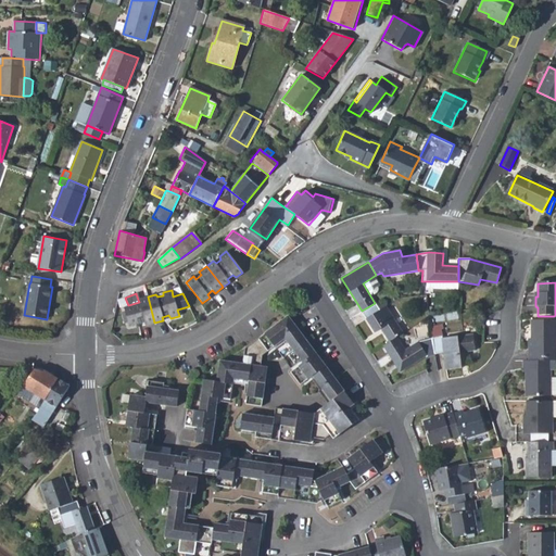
[(147,326),(154,323),(148,297),(138,300),(139,302),(128,305),(124,307),(129,327),(144,321),(147,326)]
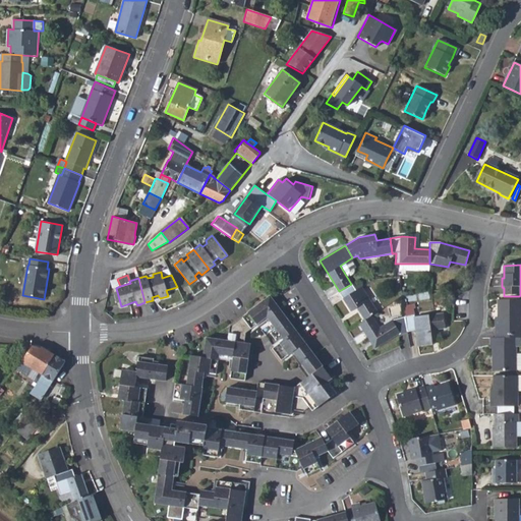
[(357,307),(364,320),(371,315),(378,311),(362,287),(356,290),(354,287),(351,284),(339,291),(351,311),(357,307)]
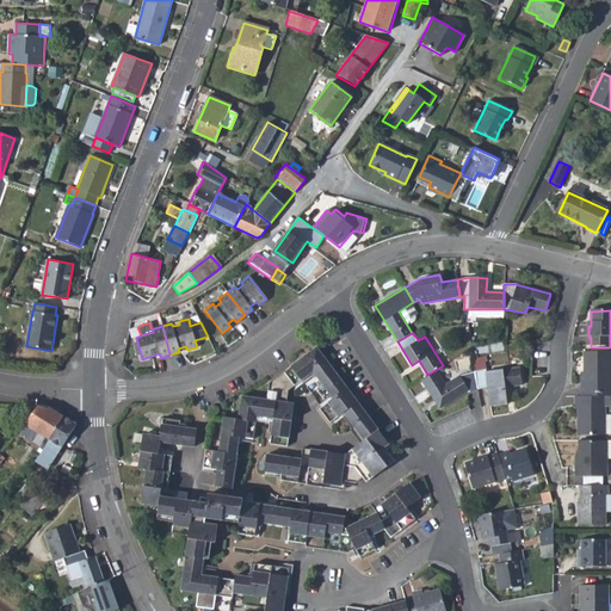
[(236,454),(240,438),(252,439),(255,417),(273,419),(270,440),(288,443),(294,405),(287,403),(288,390),(313,371),(333,399),(319,409),(329,423),(343,413),(364,440),(346,454),(302,449),(301,460),(266,456),(264,471),(281,474),(281,481),(339,488),(340,480),(355,482),(362,477),(365,481),(393,461),(383,448),(387,444),(316,347),(269,383),(266,400),(241,396),(238,420),(223,418),(218,452),(205,451),(203,468),(217,470),(215,486),(232,488),(238,456),(236,454)]
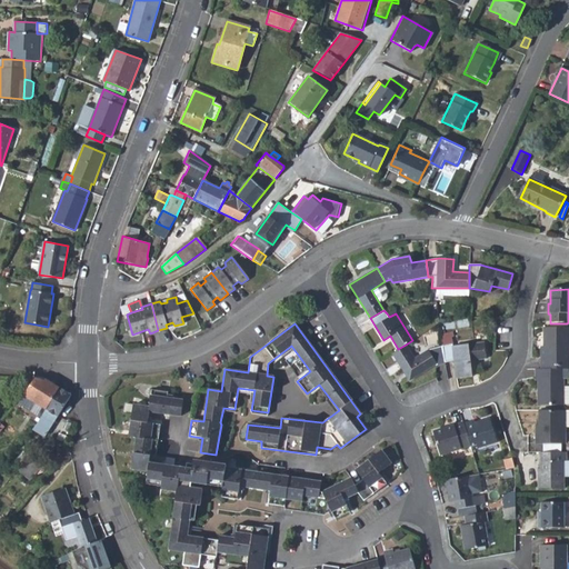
[(568,328),(545,328),(546,358),(542,358),(542,369),(568,369),(568,328)]
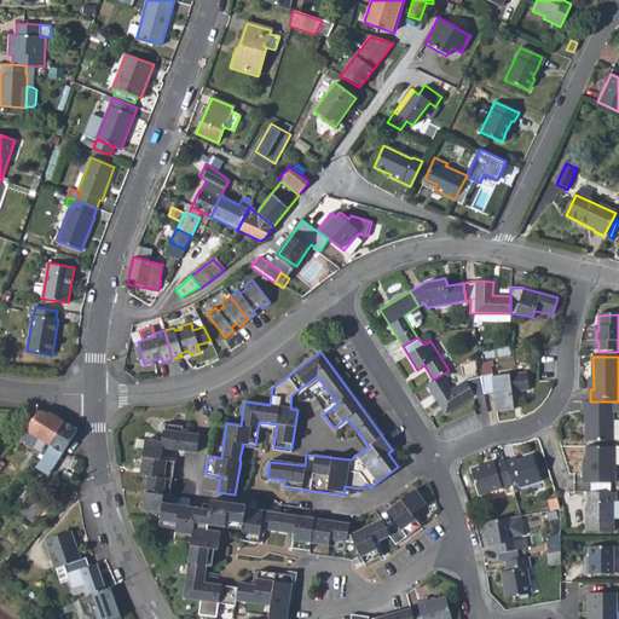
[(492,374),(481,377),(484,394),(493,392),(496,411),(513,410),(512,392),(528,391),(526,372),(493,376),(492,374)]
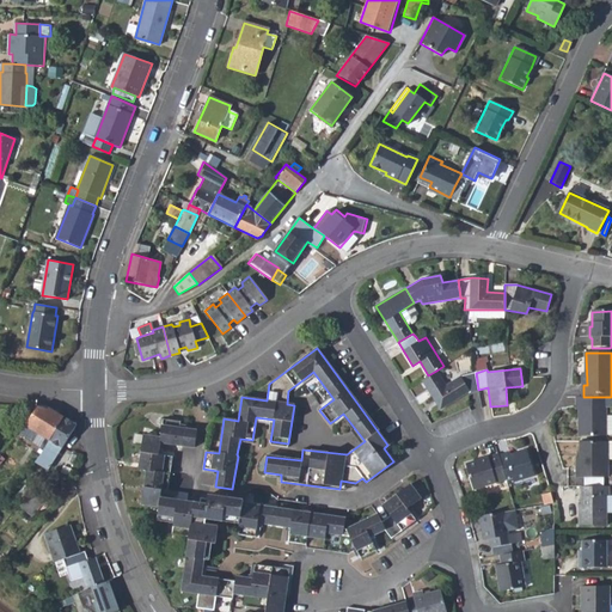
[(446,385),(436,371),(428,375),(421,380),(439,410),(469,392),(478,390),(476,373),(458,378),(446,385)]
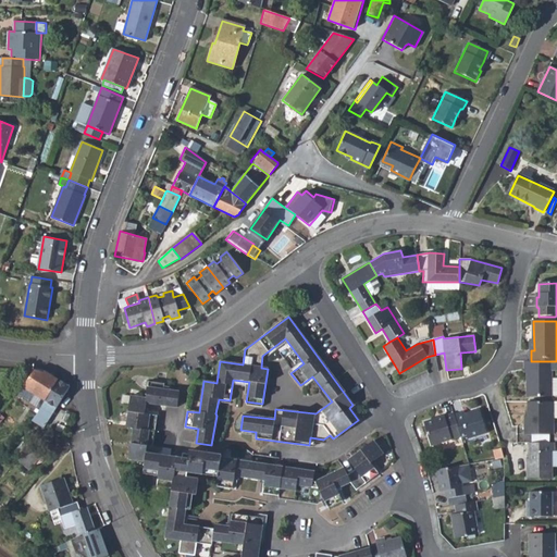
[(556,361),(531,361),(525,361),(525,373),(529,373),(529,397),(553,396),(553,395),(553,379),(553,372),(556,371),(556,361)]
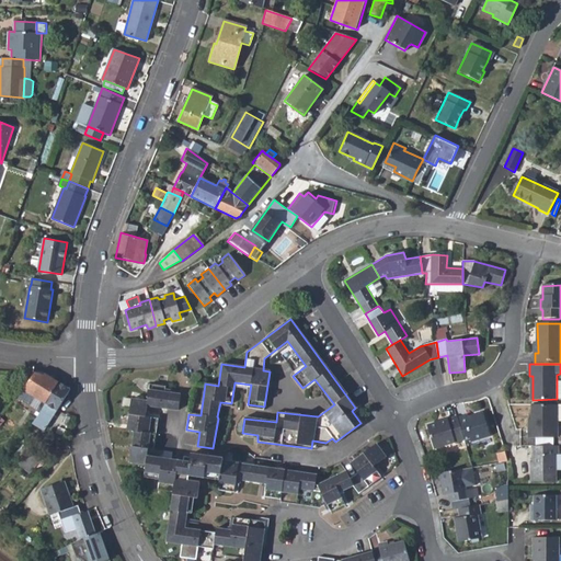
[(24,389),(46,403),(59,382),(45,374),(45,375),(35,373),(24,389)]
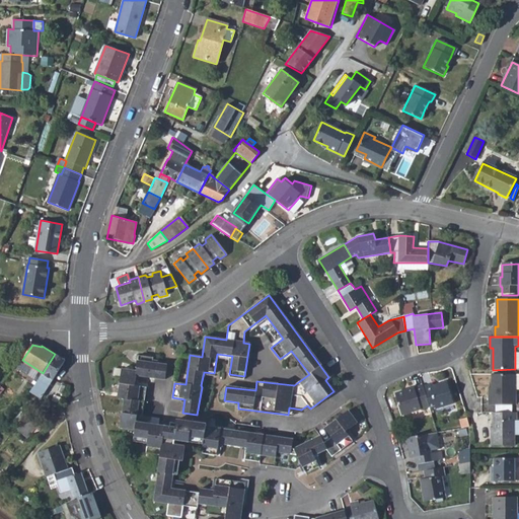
[(49,385),(54,379),(65,360),(55,354),(43,373),(40,379),(49,385)]
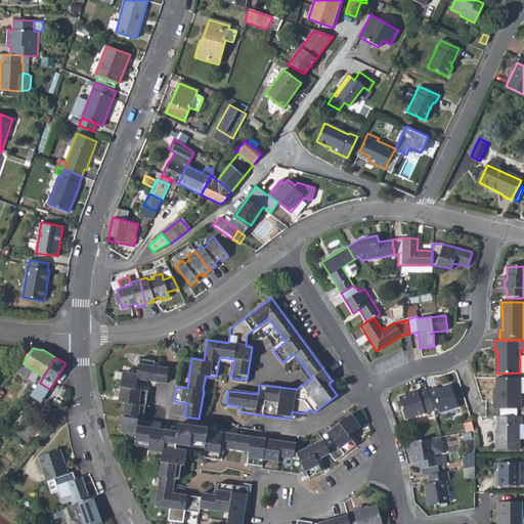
[(241,523),(247,487),(217,482),(215,494),(201,492),(201,497),(172,493),(176,465),(183,466),(185,450),(175,448),(176,444),(190,446),(191,441),(206,443),(204,457),(218,460),(220,448),(248,452),(247,464),(260,467),(260,469),(296,474),(304,471),(307,477),(320,471),(315,460),(328,454),(334,462),(355,445),(348,436),(359,427),(351,415),(328,433),(334,442),(325,447),(321,441),(296,453),(294,453),(295,444),(267,440),(208,431),(208,428),(177,424),(177,427),(170,427),(170,431),(137,426),(137,420),(142,421),(145,404),(147,391),(135,389),(136,380),(166,384),(168,368),(154,366),(155,361),(139,359),(137,375),(123,373),(119,401),(125,402),(121,432),(136,434),(134,440),(149,443),(147,456),(162,460),(155,506),(169,509),(167,520),(181,523),(184,511),(199,513),(200,509),(228,513),(225,523),(241,523)]
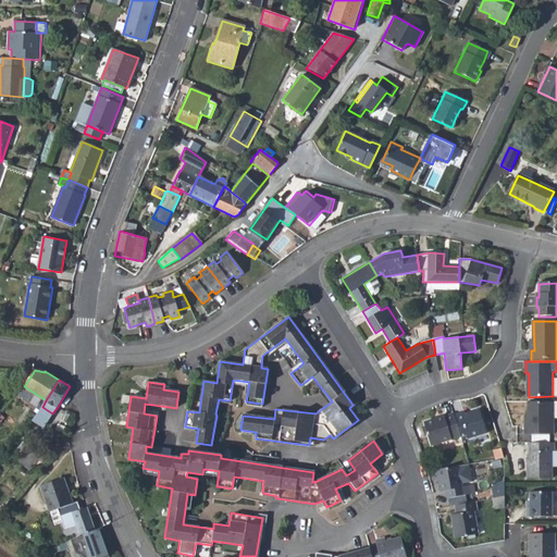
[(556,419),(556,404),(530,405),(530,419),(525,419),(525,436),(532,436),(549,435),(553,435),(553,419),(556,419)]
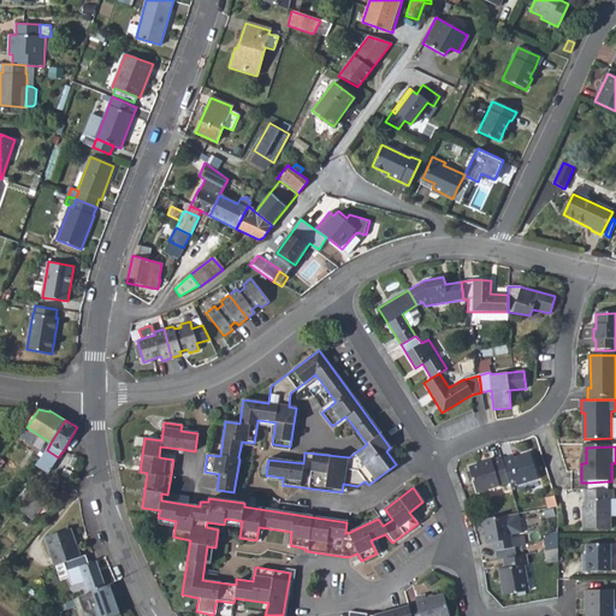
[(511,454),(501,457),(508,481),(508,483),(515,480),(516,483),(538,475),(529,449),(513,454),(511,454)]
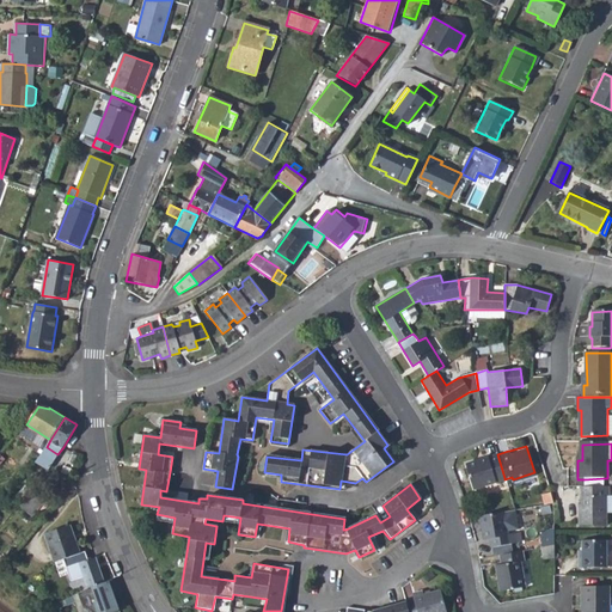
[(473,487),(505,478),(497,454),(496,452),(466,461),(473,487)]
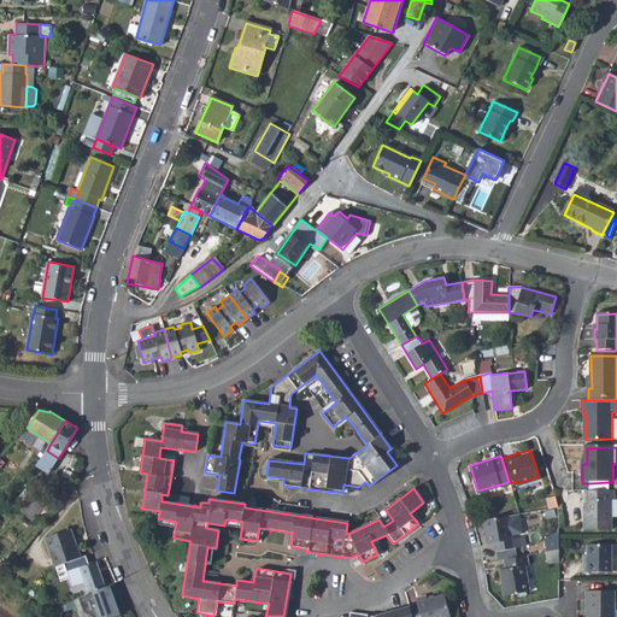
[(589,483),(589,492),(609,492),(609,482),(589,483)]
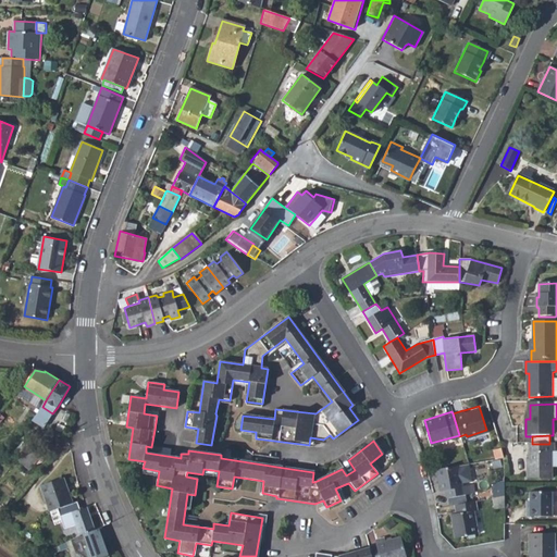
[(554,452),(554,444),(549,444),(532,444),(530,444),(530,458),(530,463),(528,463),(528,480),(552,479),(552,452),(554,452)]
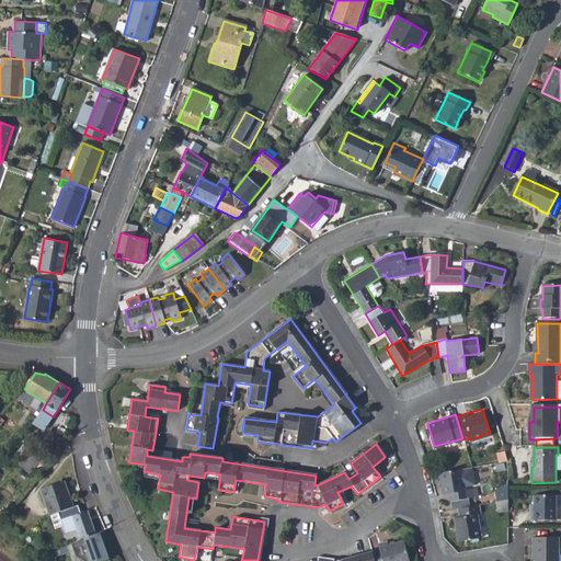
[(33,450),(20,465),(30,472),(39,462),(42,465),(45,461),(33,450)]
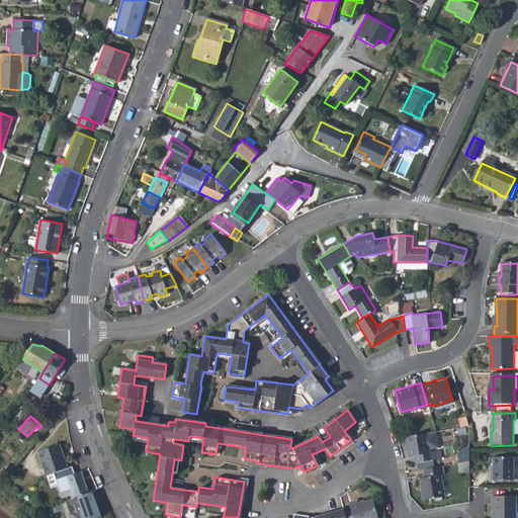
[(458,420),(460,428),(467,427),(464,419),(458,420)]
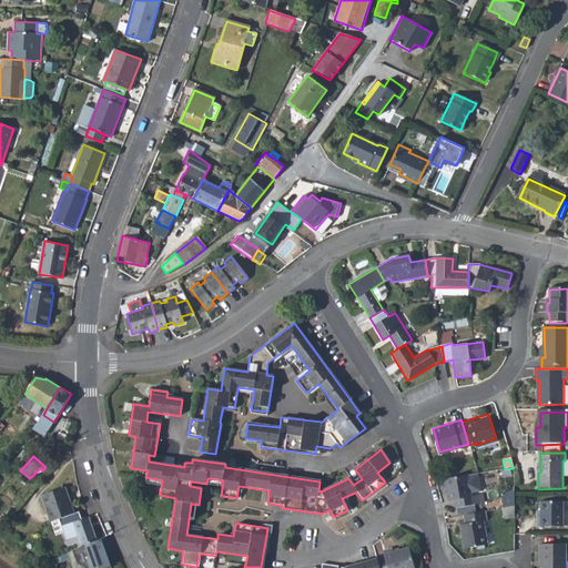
[(479,473),(446,478),(449,500),(454,499),(456,508),(474,505),(480,504),(479,495),(472,496),(470,493),(482,492),(479,473)]
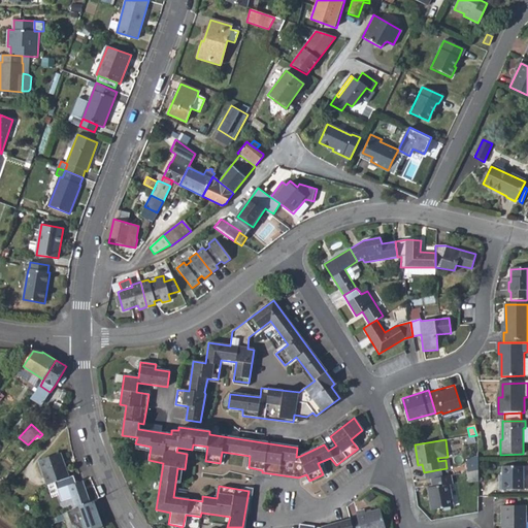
[(39,461),(47,485),(55,482),(69,476),(61,454),(39,461)]
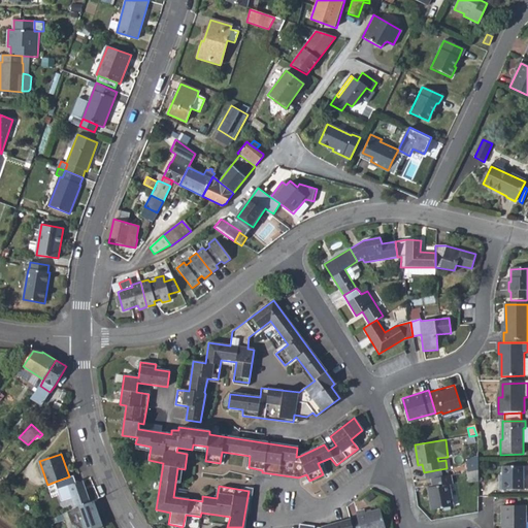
[(464,465),(465,473),(476,471),(476,464),(464,465)]
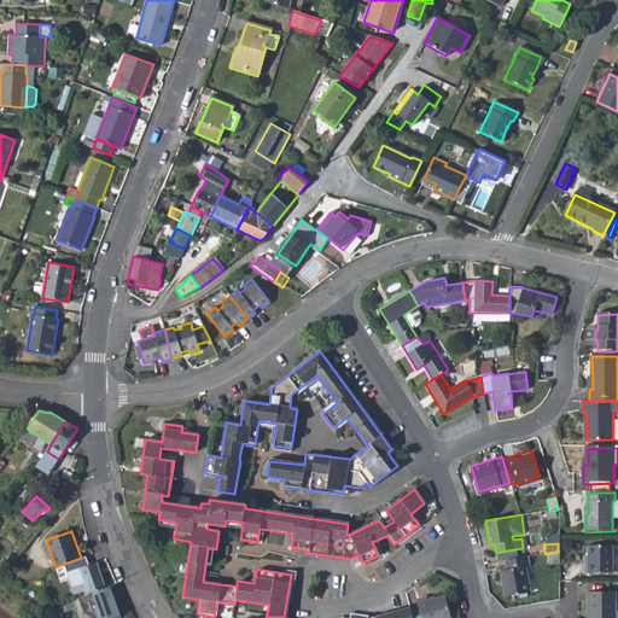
[(584,573),(612,573),(612,547),(588,547),(588,563),(584,564),(584,573)]
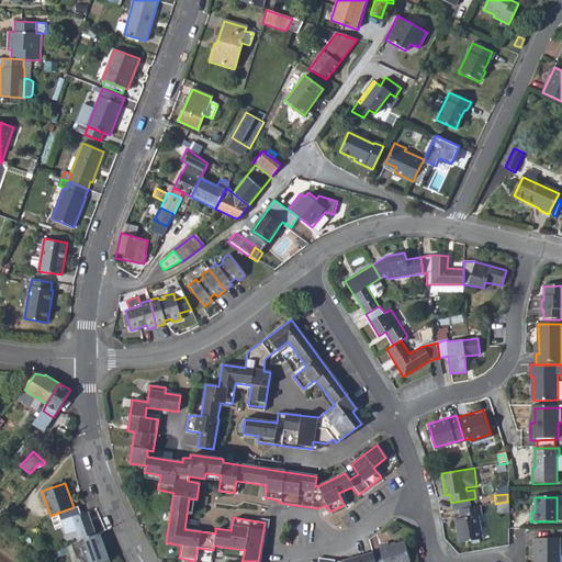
[(469,499),(451,503),(453,510),(459,509),(470,507),(469,499)]
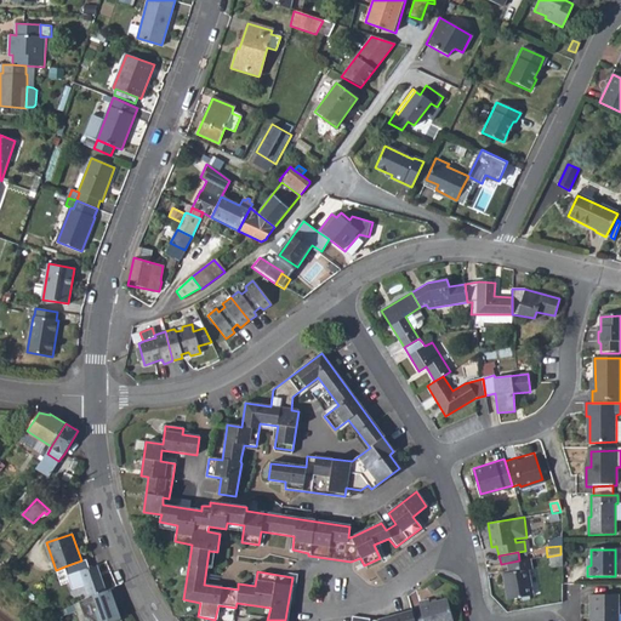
[(548,565),(560,563),(560,554),(547,557),(548,565)]
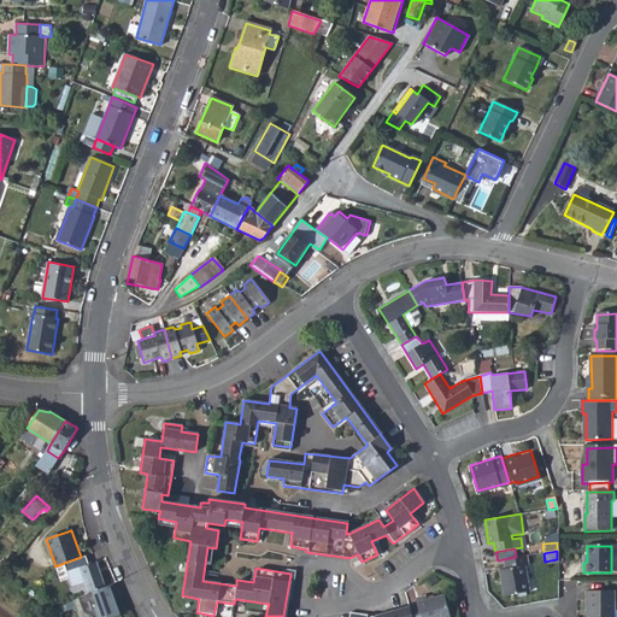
[(81,557),(64,563),(72,586),(84,581),(89,593),(106,587),(97,560),(88,564),(86,556),(81,557)]
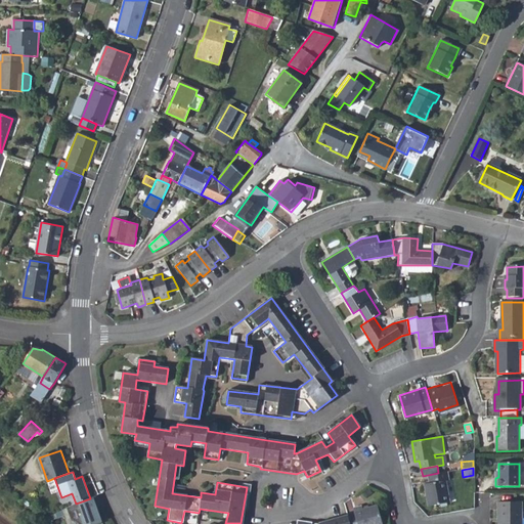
[(447,480),(446,472),(428,475),(429,483),(424,484),(428,505),(449,501),(445,481),(447,480)]
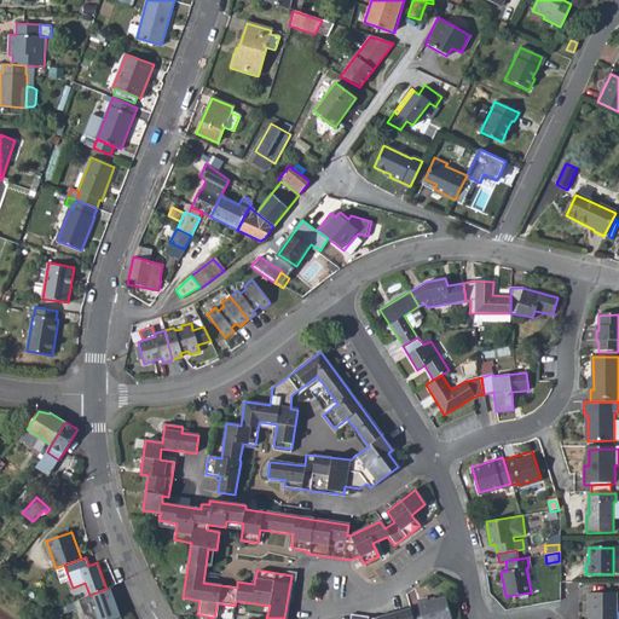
[(80,600),(85,613),(92,618),(119,618),(122,618),(111,588),(106,589),(90,595),(80,600)]
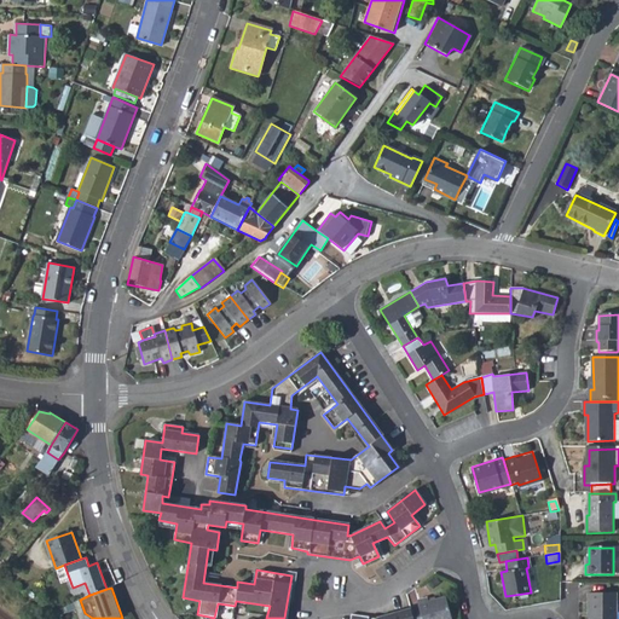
[(588,614),(586,618),(613,618),(613,594),(585,594),(585,614),(588,614)]
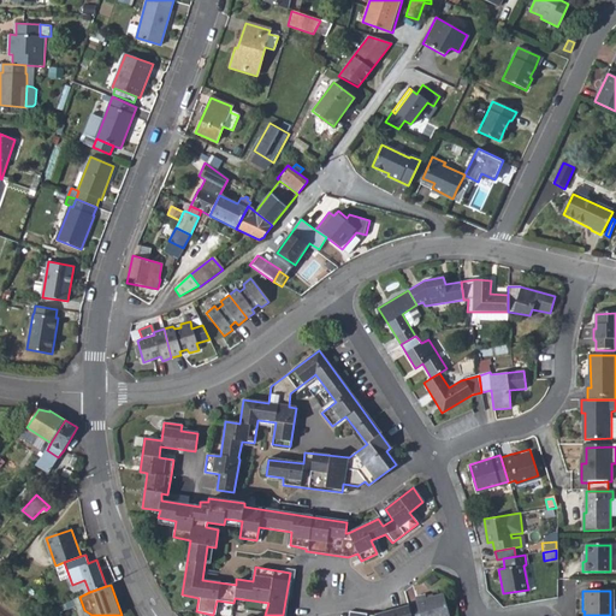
[(416,603),(407,605),(409,615),(446,615),(442,596),(426,600),(425,596),(415,598),(416,603)]
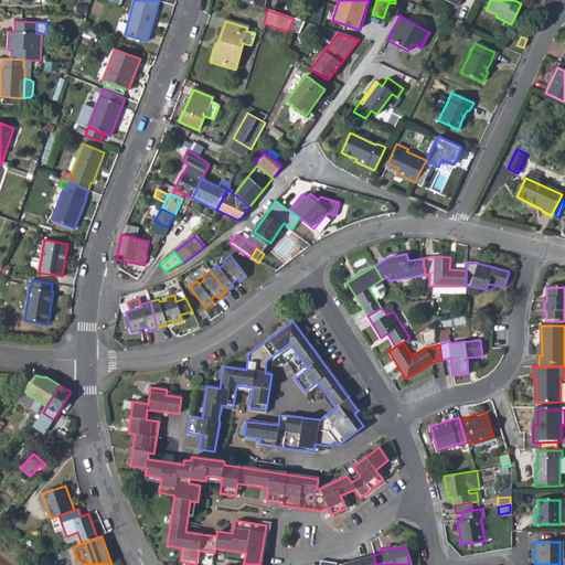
[(375,564),(373,555),(343,564),(320,561),(319,564),(375,564)]
